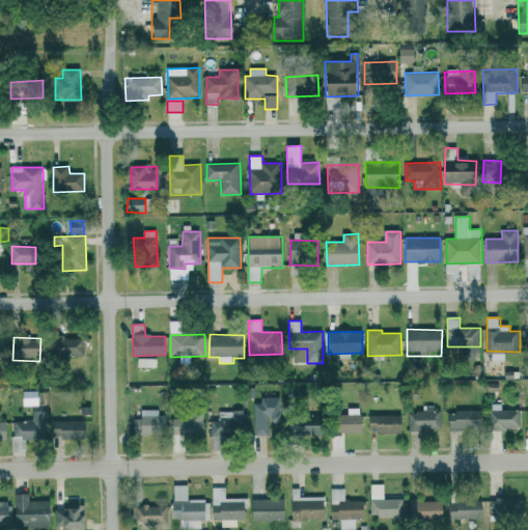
[(85,356),(84,337),(52,338),(53,357),(85,356)]
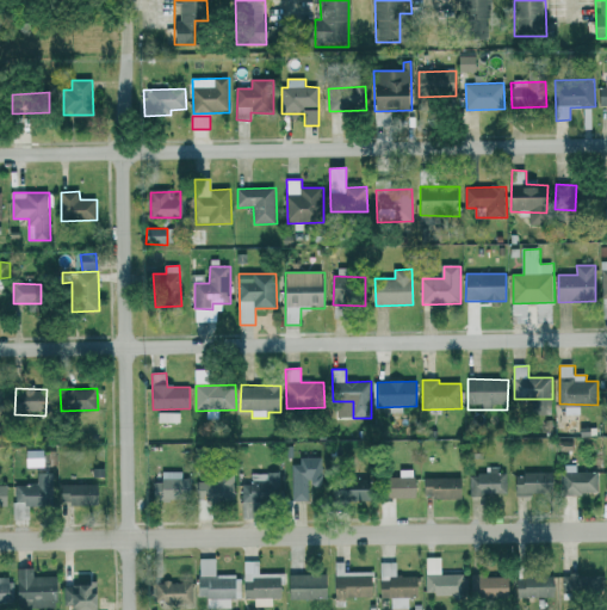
[(159,423),(183,424),(183,413),(159,413),(159,423)]
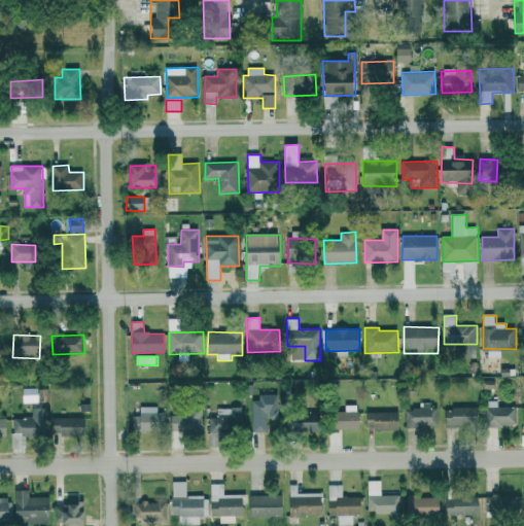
[(36,387),(21,388),(21,402),(36,401),(36,387)]
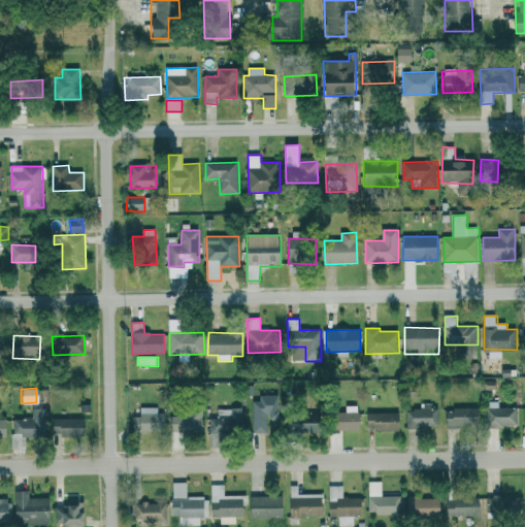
[(254,432),(276,431),(275,395),(260,395),(260,401),(254,401),(254,432)]
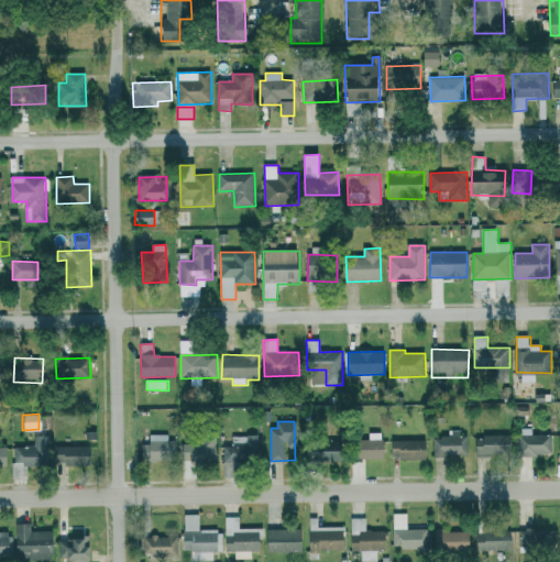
[(519,455),(553,454),(552,434),(533,434),(533,428),(519,429),(519,455)]
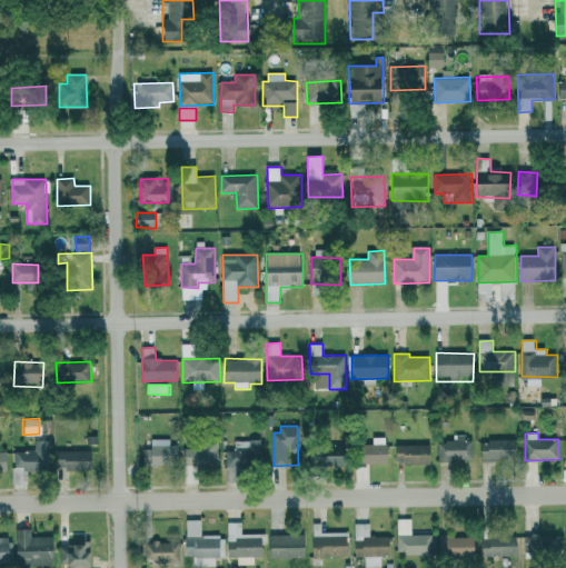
[(387,465),(387,437),(373,437),(373,445),(358,444),(358,464),(387,465)]
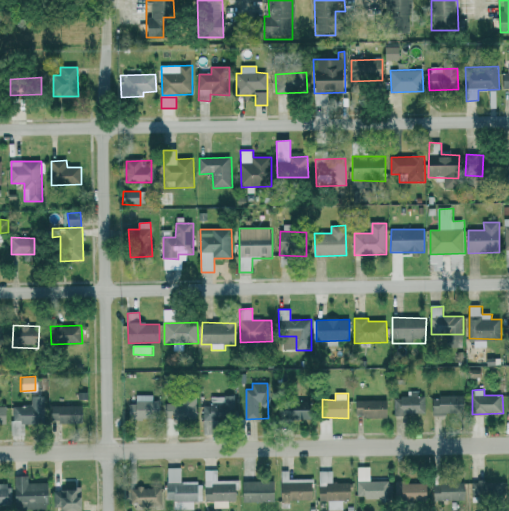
[(425,413),(425,393),(409,394),(409,397),(394,397),(395,414),(425,413)]
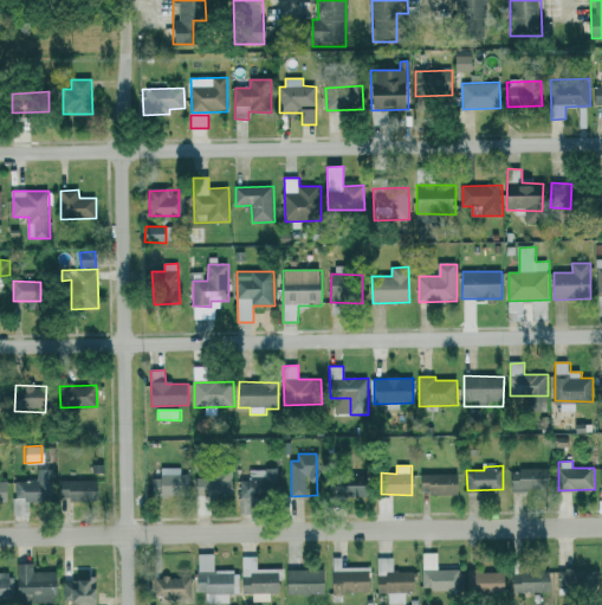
[(181,468),(161,467),(161,478),(153,477),(151,499),(188,499),(188,475),(181,474),(181,468)]
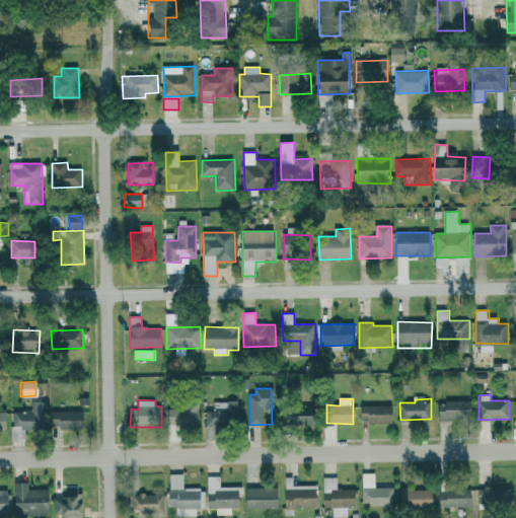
[(199,427),(200,400),(169,400),(168,426),(199,427)]
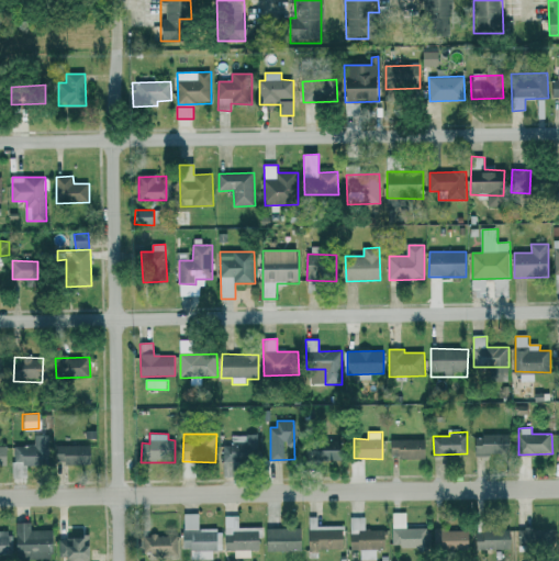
[(476,456),(510,455),(509,434),(474,435),(476,456)]
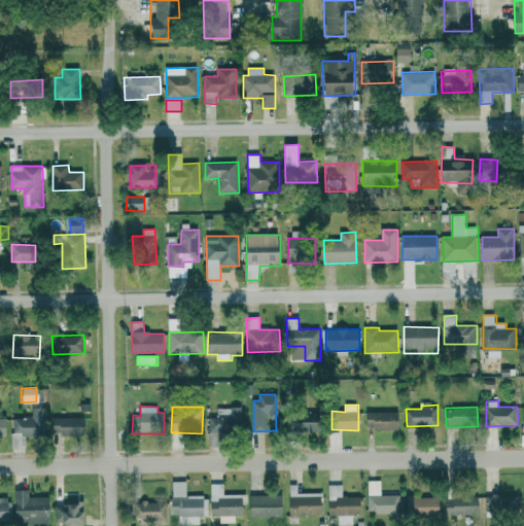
[(46,435),(45,408),(33,408),(33,418),(14,418),(14,436),(46,435)]
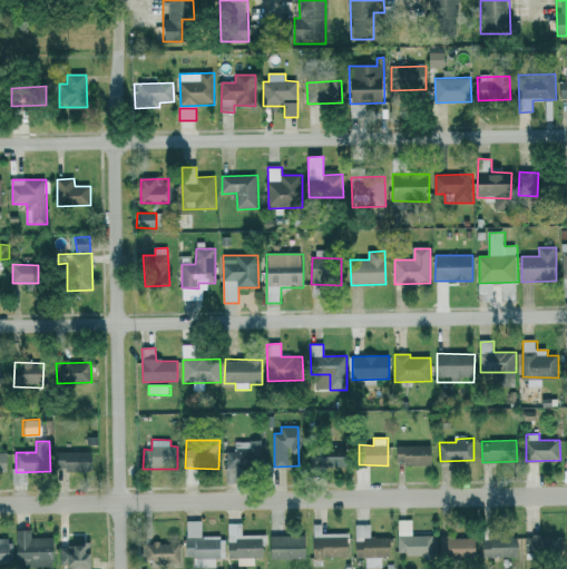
[(236,441),(236,451),(226,452),(226,466),(262,464),(262,441),(236,441)]
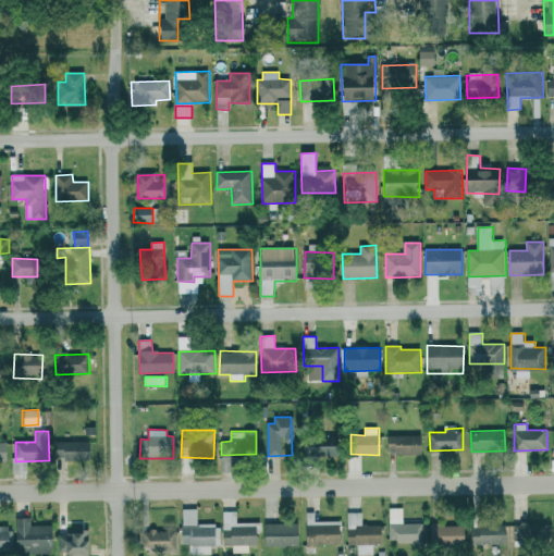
[(304,456),(335,457),(336,435),(304,435),(304,456)]
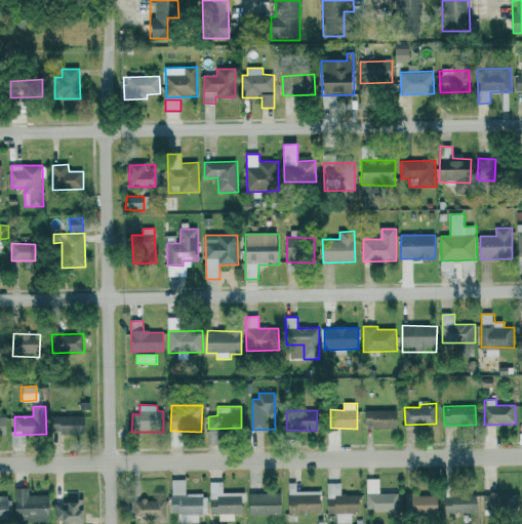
[(397,410),(365,410),(365,428),(396,428),(397,410)]
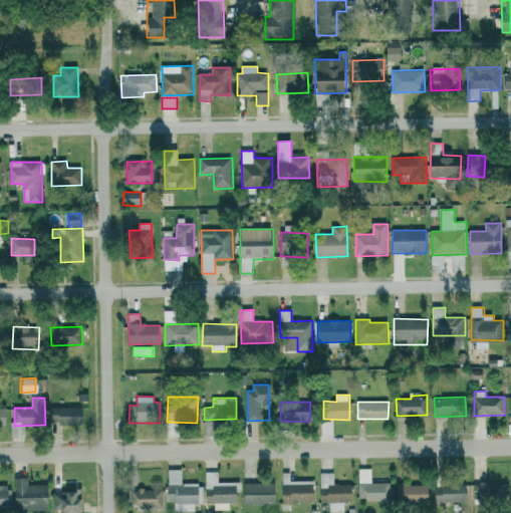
[(52,425),(82,424),(81,407),(51,408),(52,425)]
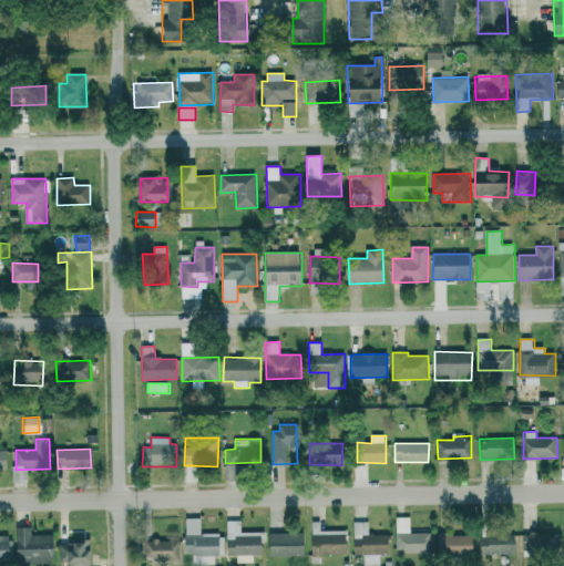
[(397,516),(396,551),(433,552),(433,533),(411,533),(411,517),(397,516)]
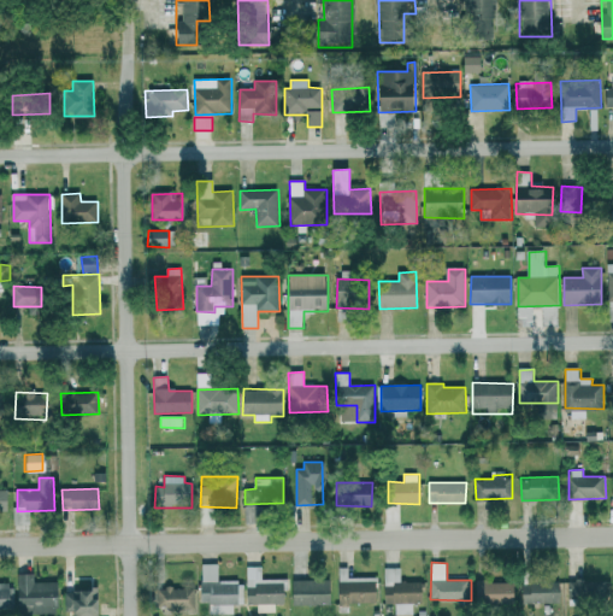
[(219,564),(202,564),(201,602),(211,602),(211,615),(236,615),(236,605),(245,605),(246,582),(219,581),(219,564)]
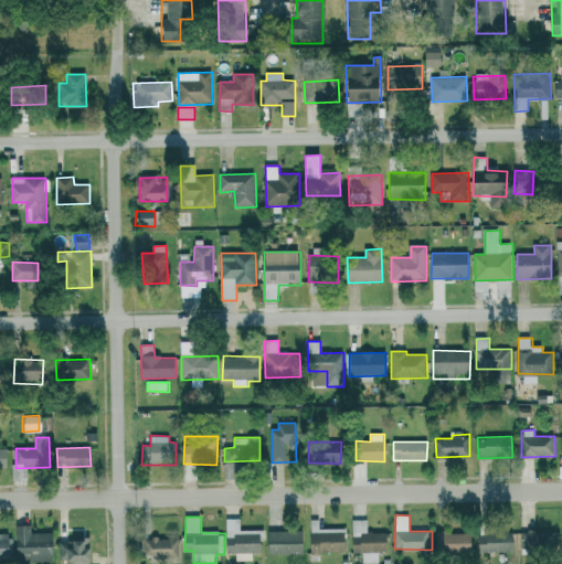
[(260,561),(260,530),(241,530),(241,518),(226,518),(226,553),(236,553),(237,561),(260,561)]
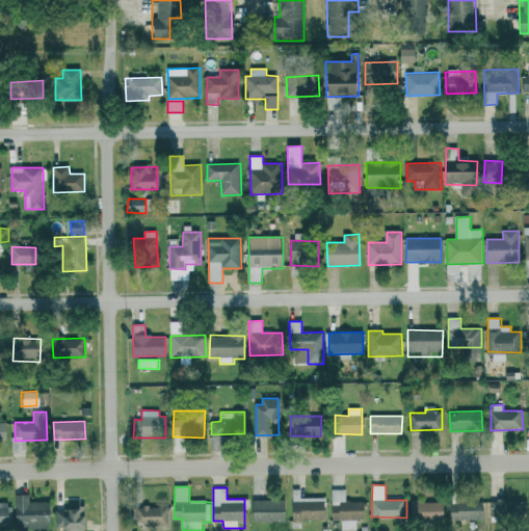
[(325,498),(300,498),(300,489),(293,489),(292,521),(325,522),(325,498)]
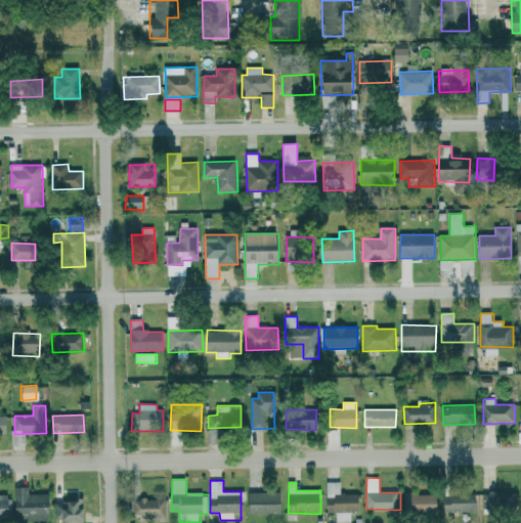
[(328,514),(337,513),(337,522),(352,522),(352,512),(358,512),(358,494),(342,494),(341,482),(327,482),(328,514)]
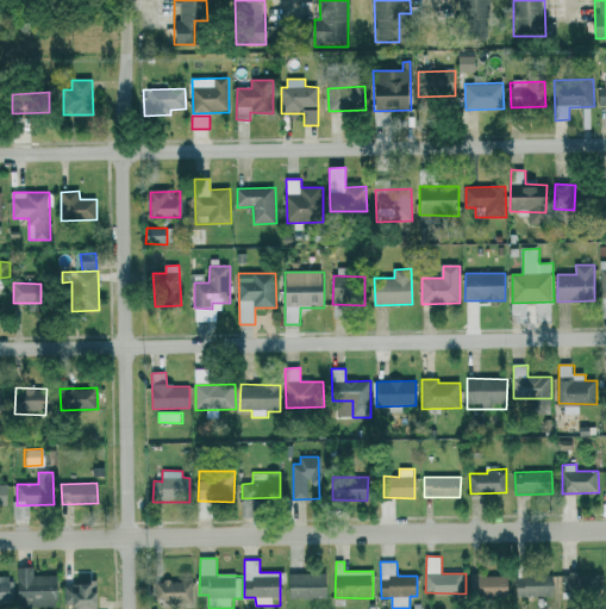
[(19,608),(55,607),(55,572),(18,573),(19,608)]
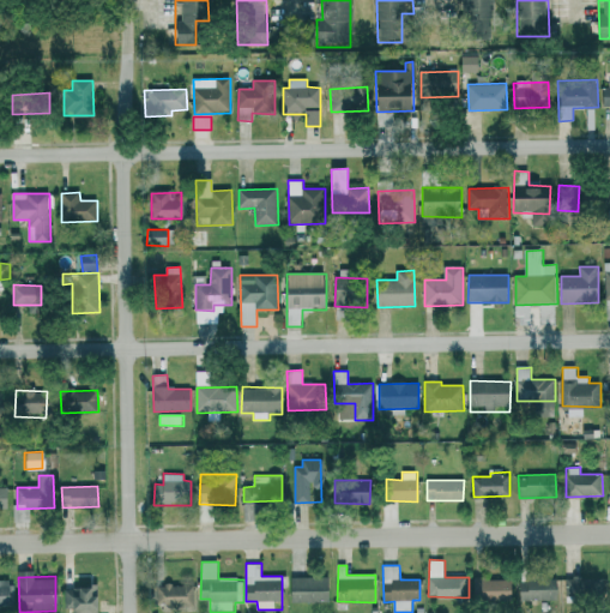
[(328,577),(291,577),(291,602),(327,602),(328,577)]
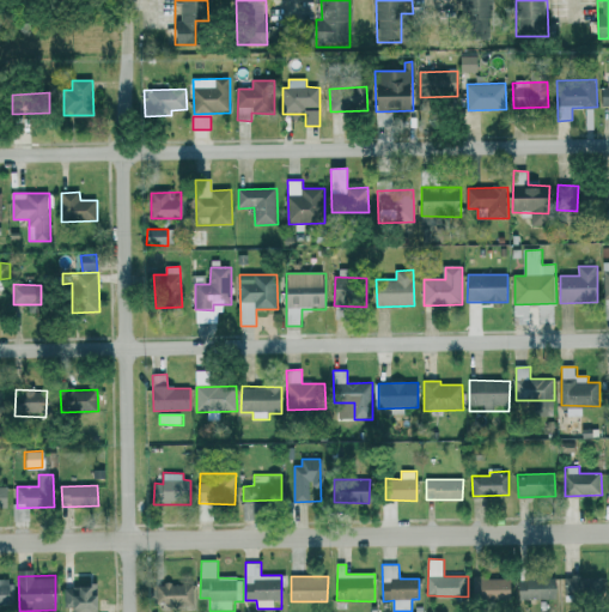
[(565,600),(602,601),(603,579),(566,576),(565,600)]
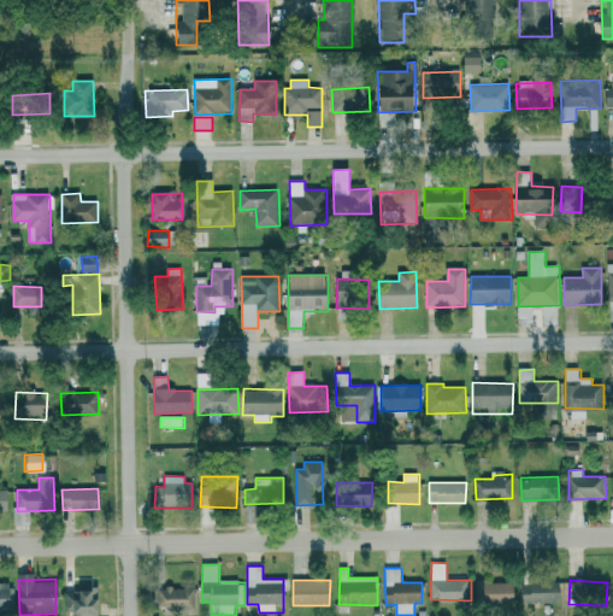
[(513,603),(513,581),(476,582),(477,604),(513,603)]
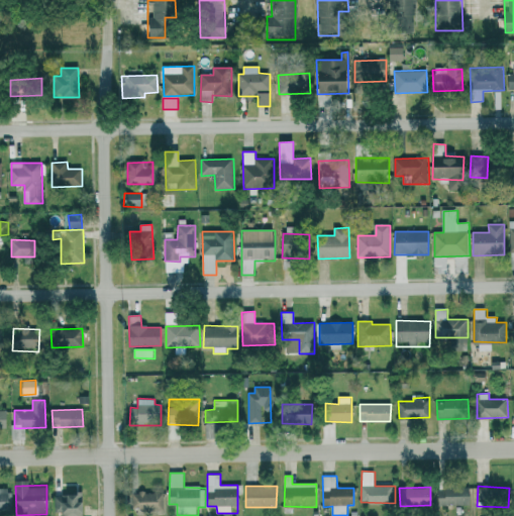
[(8,515),(8,488),(0,488),(0,515),(8,515)]
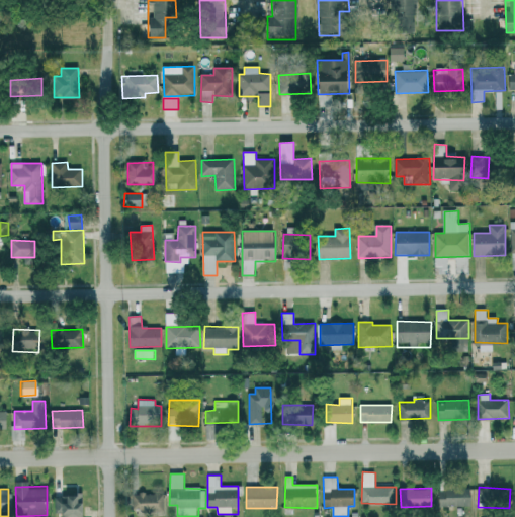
[(470,507),(470,489),(439,489),(439,506),(470,507)]
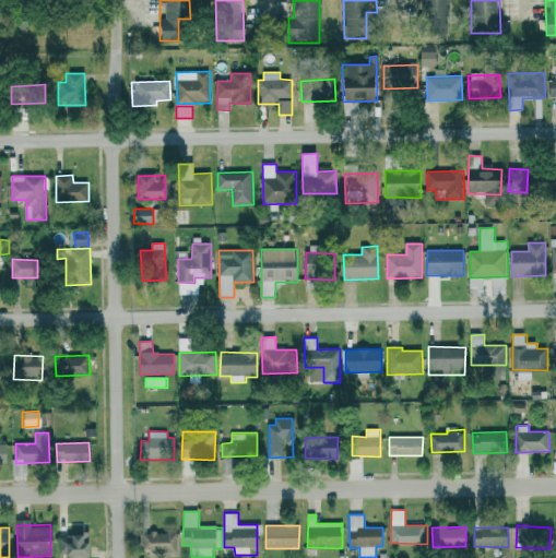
[(86,557),(87,533),(70,532),(69,544),(60,543),(60,555),(68,555),(67,557),(86,557)]
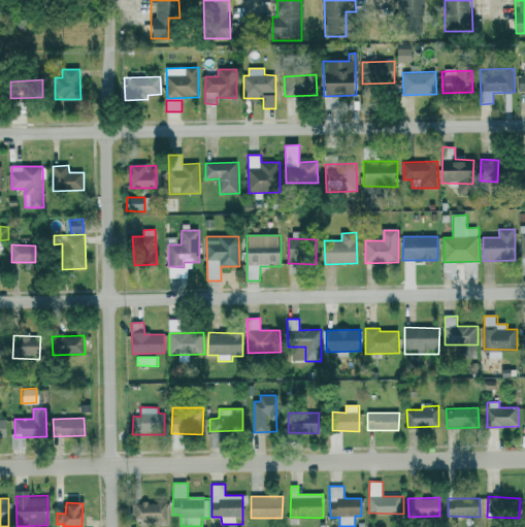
[(135,503),(135,521),(168,520),(168,502),(135,503)]
